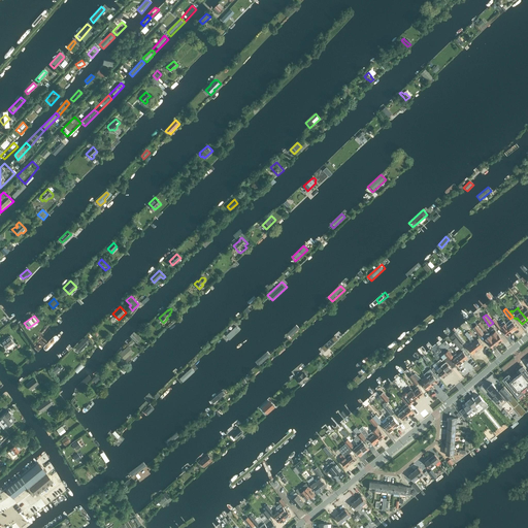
[(505,324),(513,332),(518,328),(513,322),(512,322),(510,320),(505,324)]
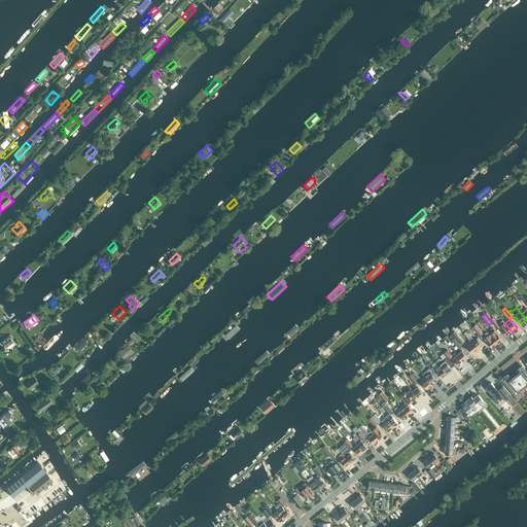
[(494,320),(492,322),(497,328),(499,326),(501,329),(506,336),(512,331),(504,323),(503,321),(498,325),(494,320)]
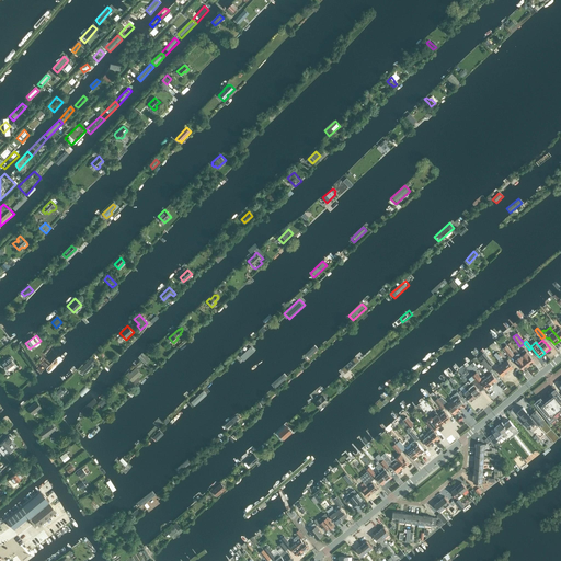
[(510,342),(507,344),(514,352),(515,351),(516,353),(517,352),(510,342)]
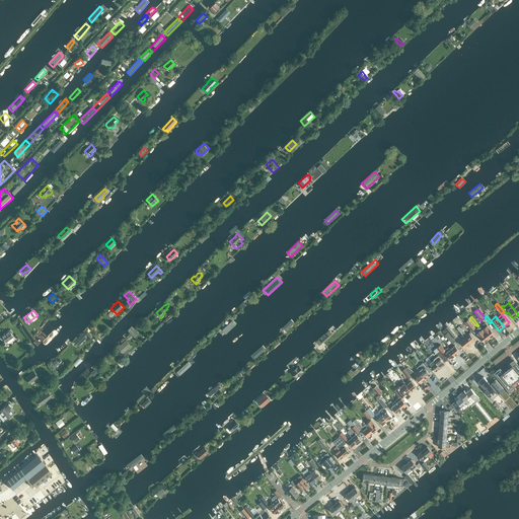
[(218,331),(222,337),(237,323),(232,318),(218,331)]
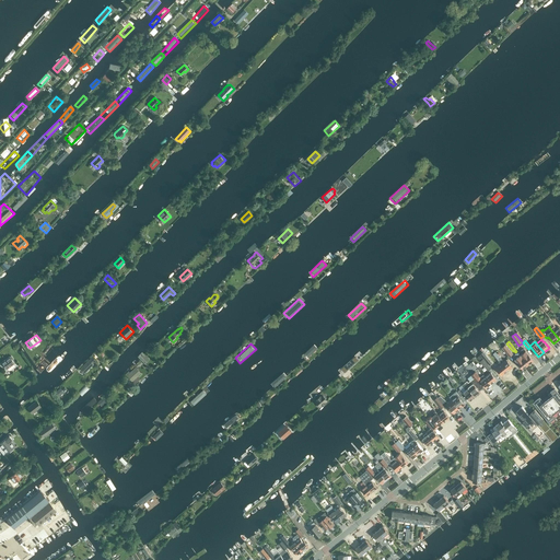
[(301,356),(305,360),(318,348),(314,343),(301,356)]
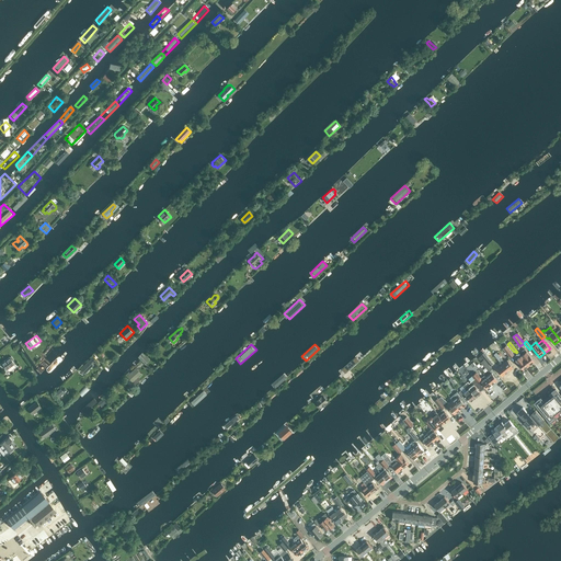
[(502,348),(510,358),(514,355),(506,345),(502,348)]
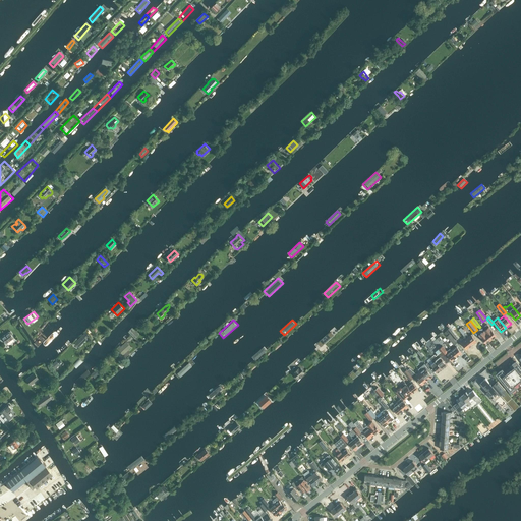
[(486,325),(482,329),(490,339),(496,335),(486,325)]
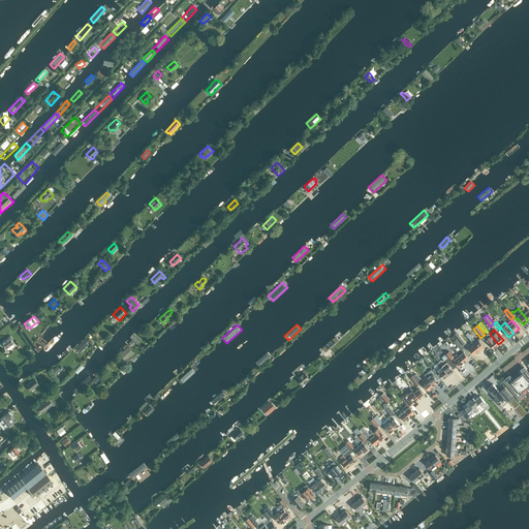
[(134,333),(130,337),(136,343),(138,342),(134,338),(137,336),(134,333)]
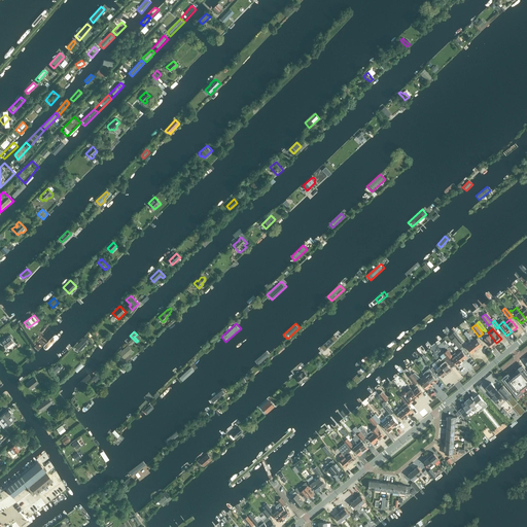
[(491,347),(496,343),(488,332),(483,337),(491,347)]
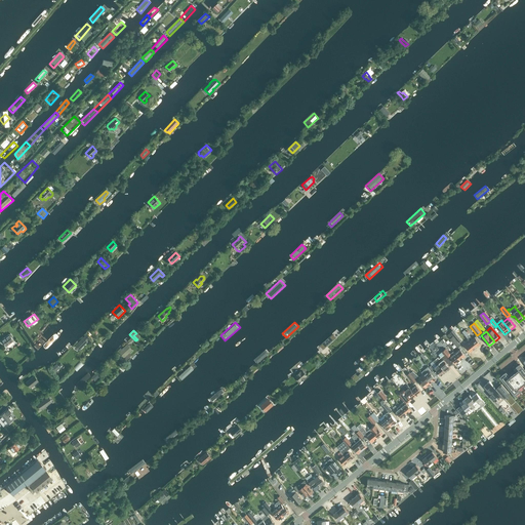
[(458,342),(461,340),(455,333),(453,335),(458,342)]
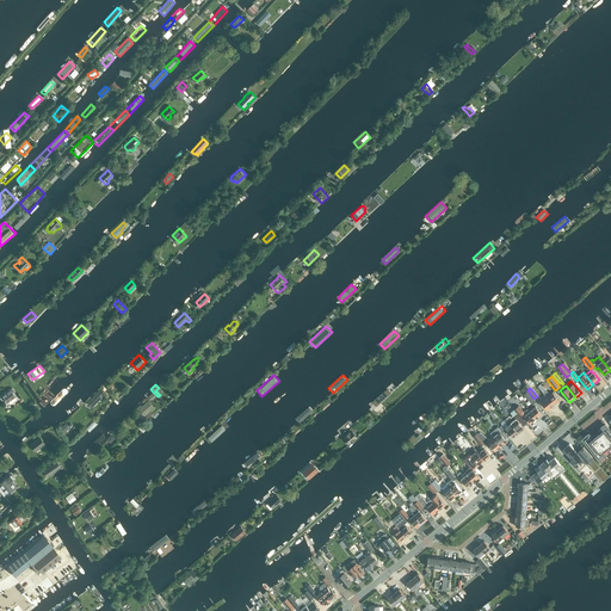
[(16,396),(10,389),(2,395),(7,402),(16,396)]
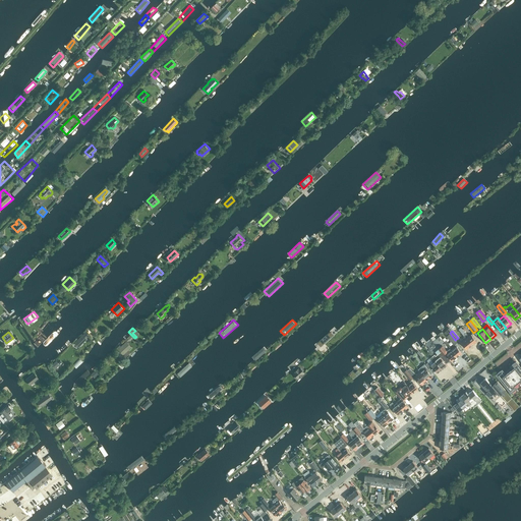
[(316,343),(320,347),(330,337),(327,333),(316,343)]
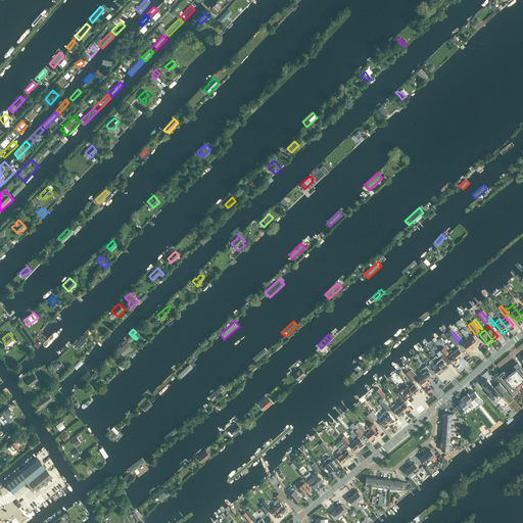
[(465,336),(468,340),(473,346),(478,342),(473,336),(470,338),(467,334),(465,336)]
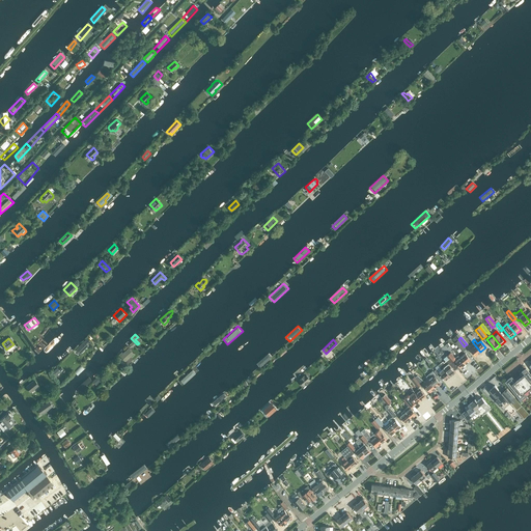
[(466,348),(458,340),(455,343),(462,352),(466,348)]
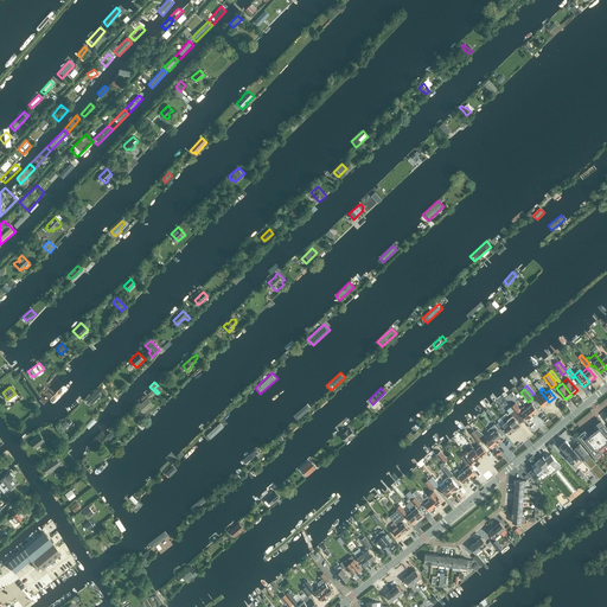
[(540,389),(532,395),(541,407),(542,406),(543,407),(549,402),(543,395),(540,390),(540,389)]
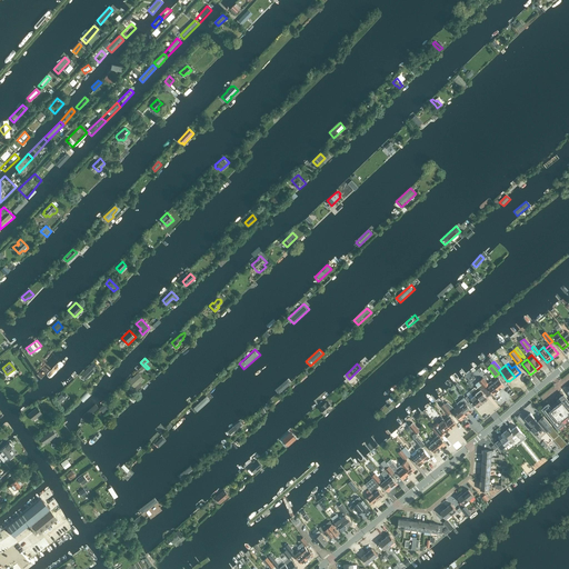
[(86,379),(95,370),(91,366),(81,375),(86,379)]
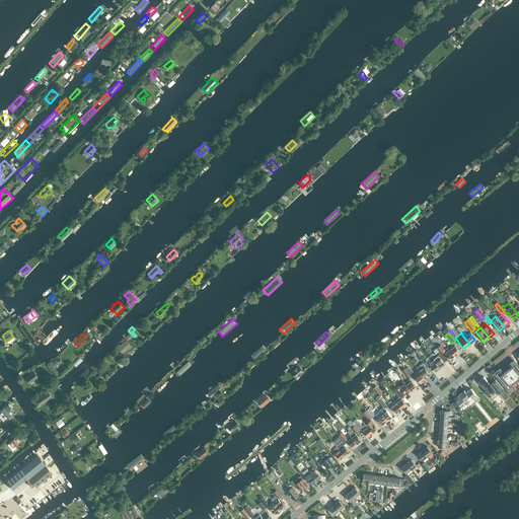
[(122,353),(130,345),(126,342),(119,349),(122,353)]
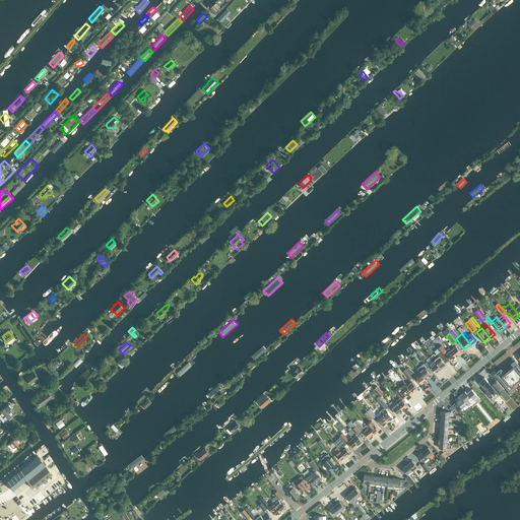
[(448,358),(451,361),(456,355),(451,349),(449,347),(446,350),(442,345),(438,348),(440,351),(446,359),(448,358)]
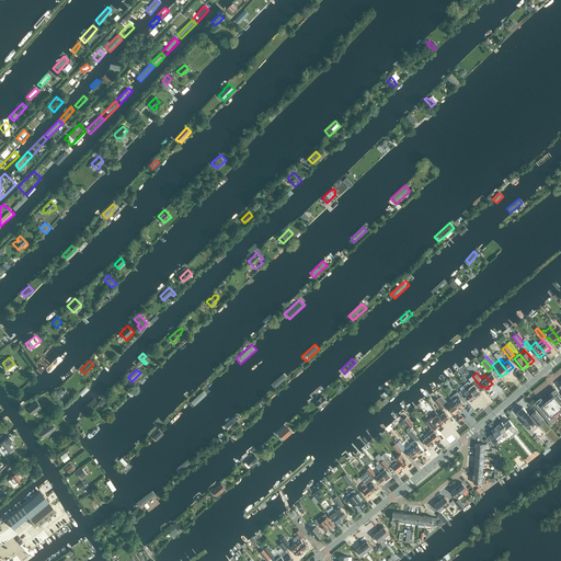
[(487,377),(492,384),(496,380),(491,373),(487,377)]
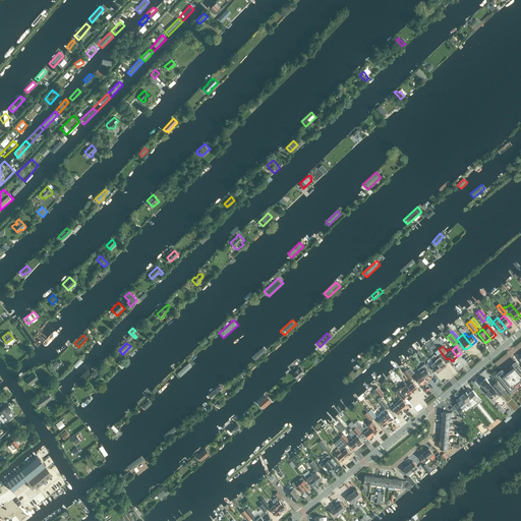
[(264,347),(251,357),(254,361),(267,350),(264,347)]
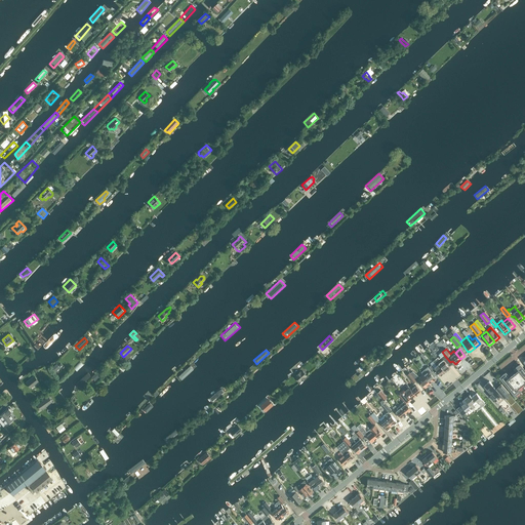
[(438,357),(436,359),(445,371),(450,367),(448,364),(450,362),(444,355),(439,359),(438,357)]
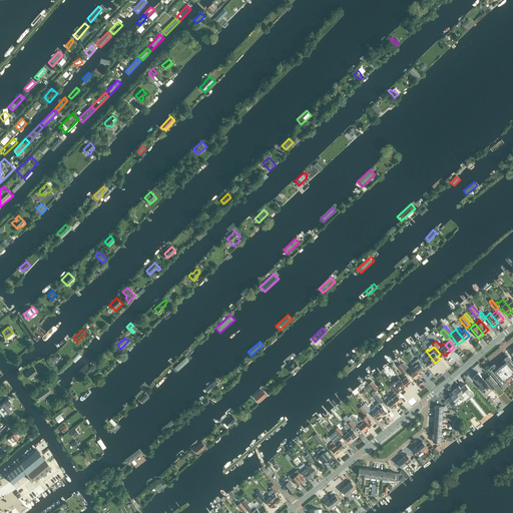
[(420,358),(419,359),(426,367),(428,365),(430,367),(435,363),(426,351),(423,353),(421,355),(422,356),(420,358)]
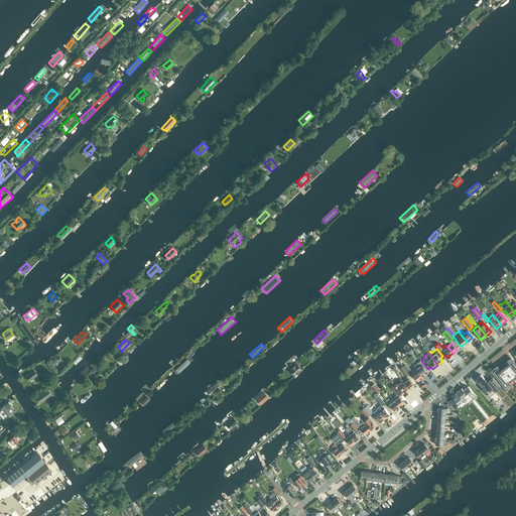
[(173,373),(176,376),(190,362),(186,359),(173,373)]
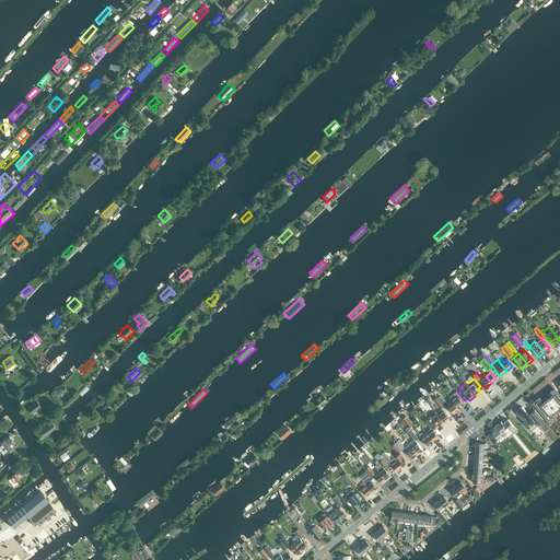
[(559,394),(559,395),(555,389),(553,391),(552,389),(550,392),(550,393),(549,393),(550,395),(547,397),(548,398),(544,401),(543,400),(541,401),(539,398),(538,399),(537,398),(535,400),(535,401),(534,403),(549,421),(555,417),(553,416),(559,409),(559,394)]
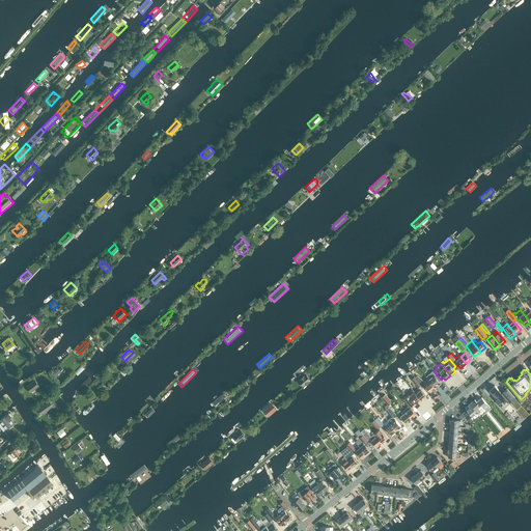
[(431,372),(426,376),(428,380),(436,388),(441,384),(439,382),(441,380),(434,371),(431,372)]
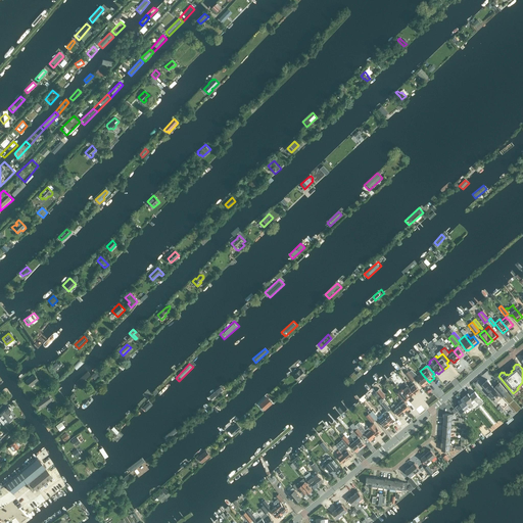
[(297,377),(295,378),(297,381),(300,378),(300,379),(304,376),(304,375),(305,374),(301,370),(300,371),(300,370),(296,373),(296,374),(295,375),(297,377)]
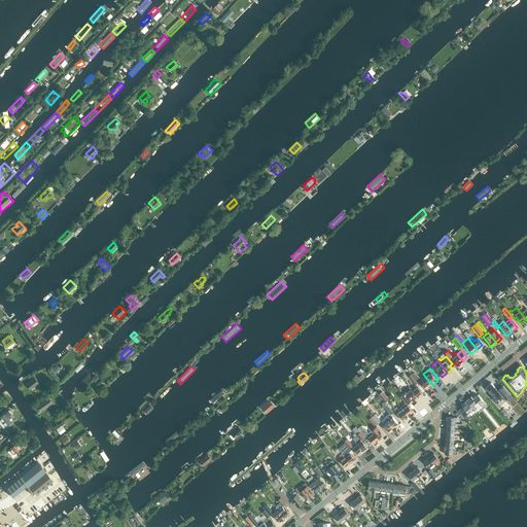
[(411,375),(417,382),(418,382),(419,384),(421,382),(427,389),(432,385),(425,377),(421,379),(414,373),(412,375),(411,374),(411,375)]
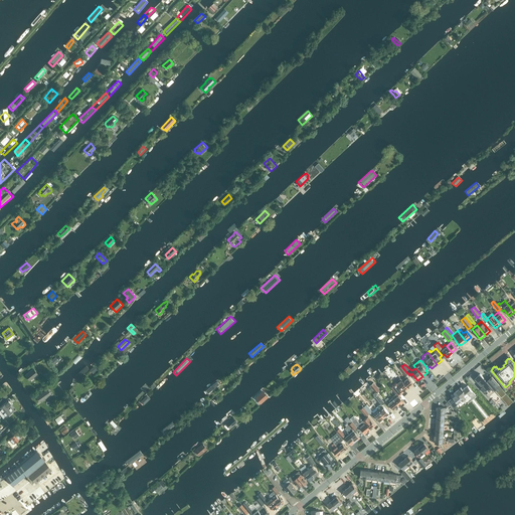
[(94,365),(90,368),(95,373),(99,370),(94,365)]
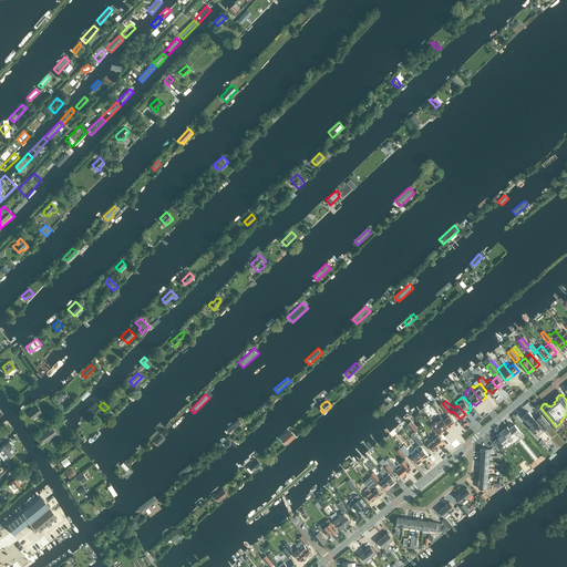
[(82,415),(86,420),(99,408),(94,403),(82,415)]
